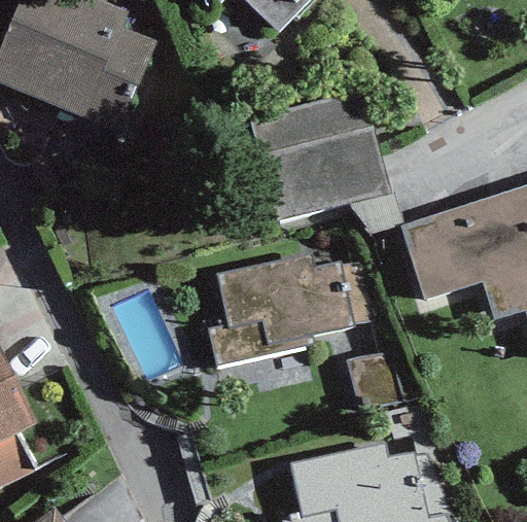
[(127,12),(94,0),(19,0),(0,48),(0,88),(118,134),(153,44),(119,31),(127,12)]
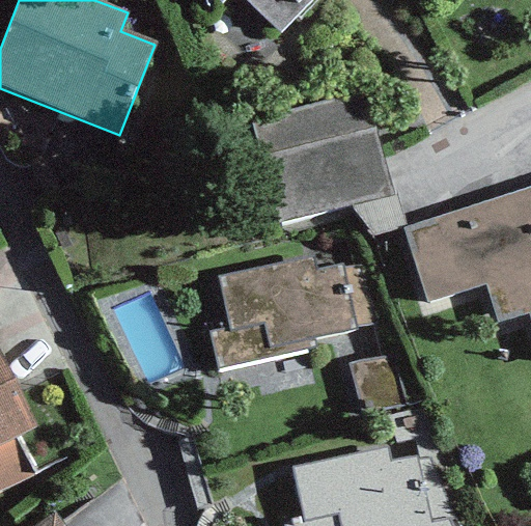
[(213,0),(222,8),(229,0),(240,0),(279,36),(313,0),(213,0)]
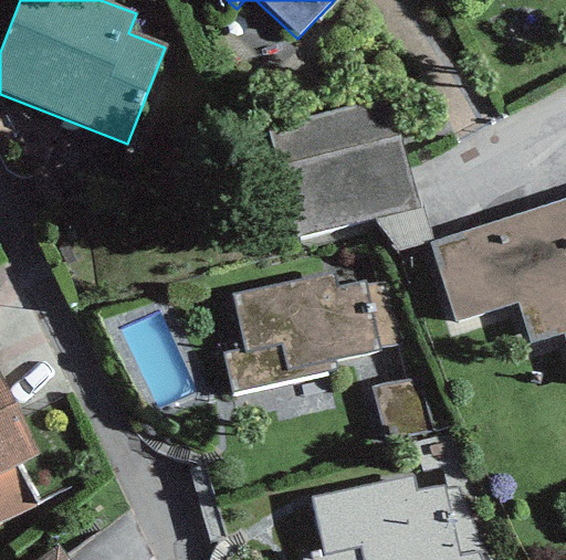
[(397,116),(282,141),(305,246),(419,222),(397,116)]
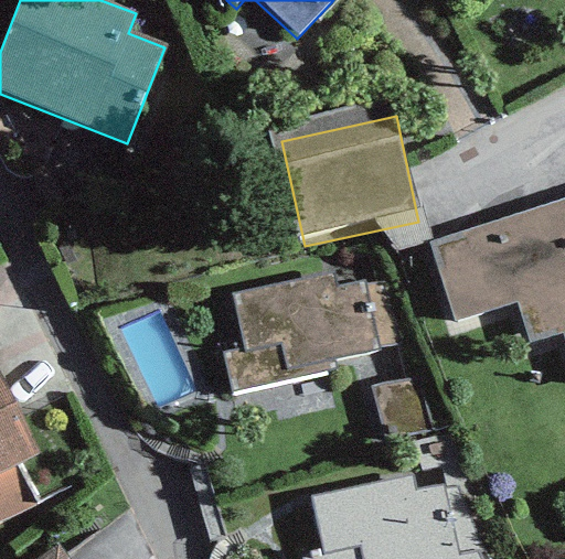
[(564,197),(427,243),(455,323),(519,302),(532,341),(562,331),(564,340),(564,197)]
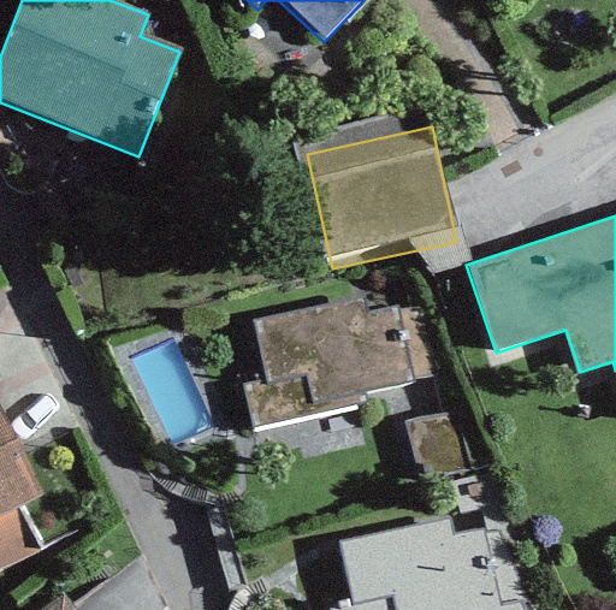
[(264,377),(241,383),(250,427),(367,400),(365,389),(410,378),(409,374),(433,369),(418,303),(400,308),(398,303),(369,309),(366,292),(250,320),(264,377)]
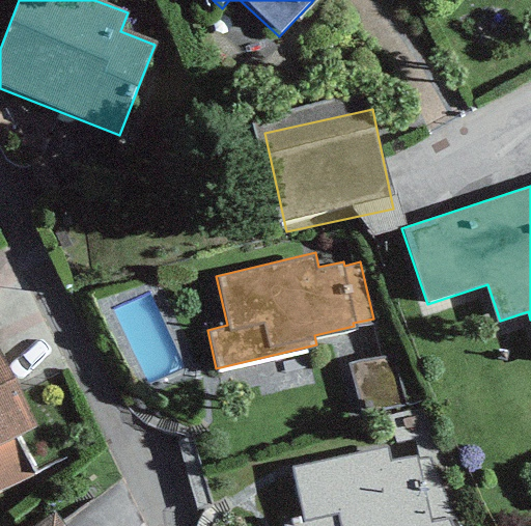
[(0,487),(34,470),(17,435),(37,424),(0,349),(0,487)]
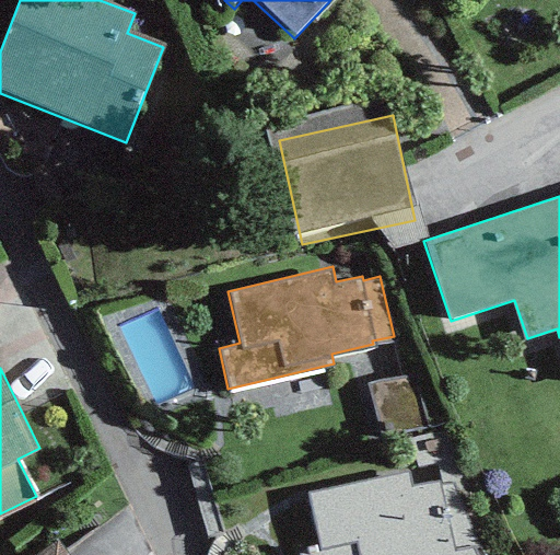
[(410,473),(311,494),(323,547),(300,552),(300,554),(440,554),(480,546),(453,478),(412,484),(410,473)]
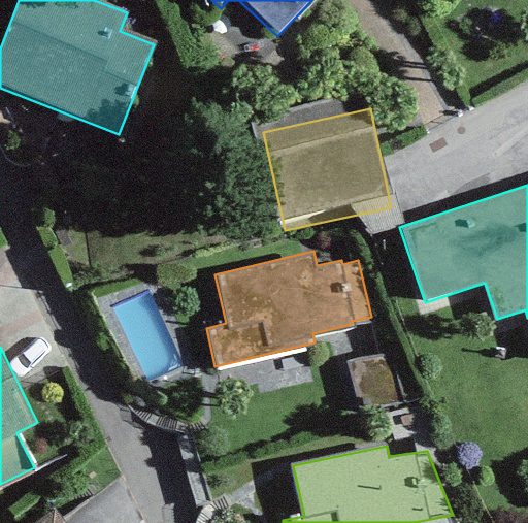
[(62,522),(51,509),(32,522),(62,522)]
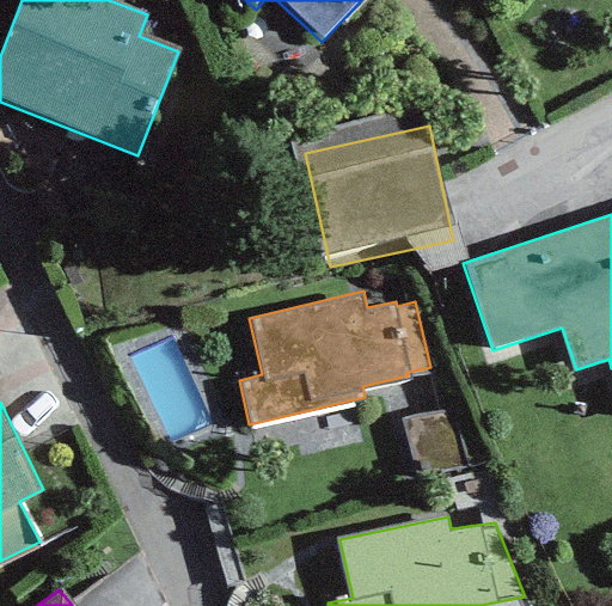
All buildings are outlined.
